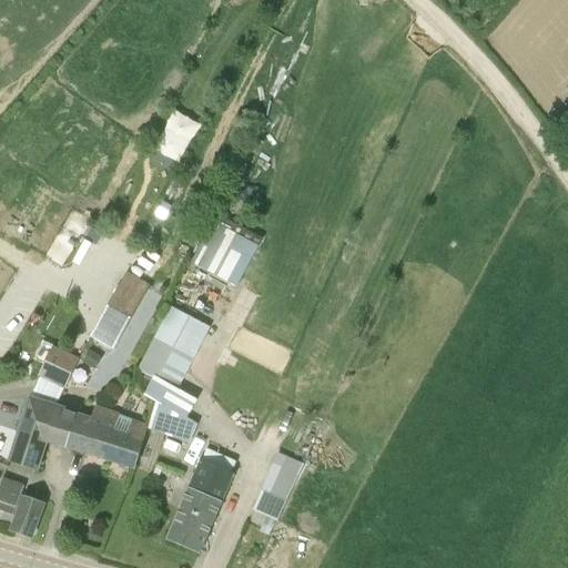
[(179,154),(191,127),(178,121),(165,149),(179,154)]
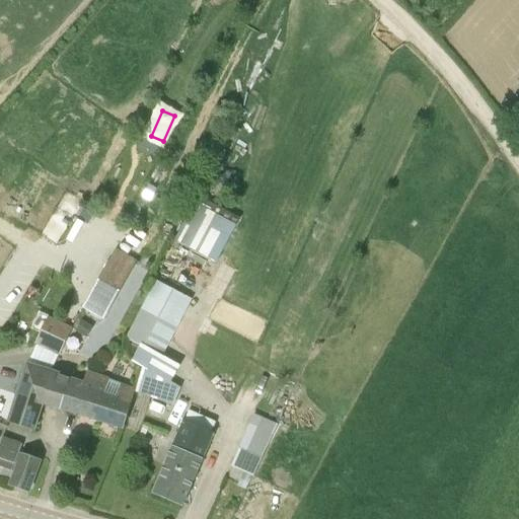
[(157,191),(149,187),(143,197),(151,201),(157,191)]
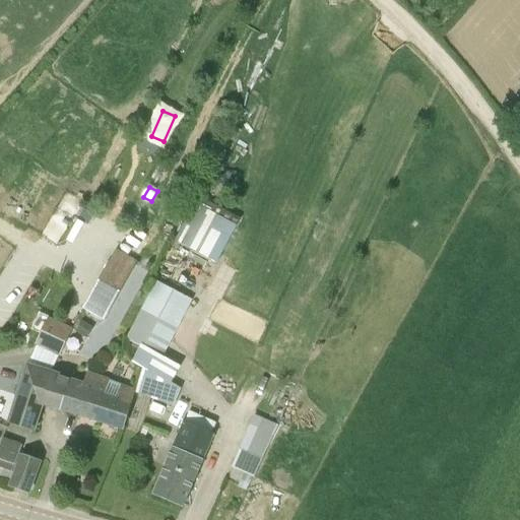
[(181,239),(225,257),(242,217),(197,199),(181,239)]
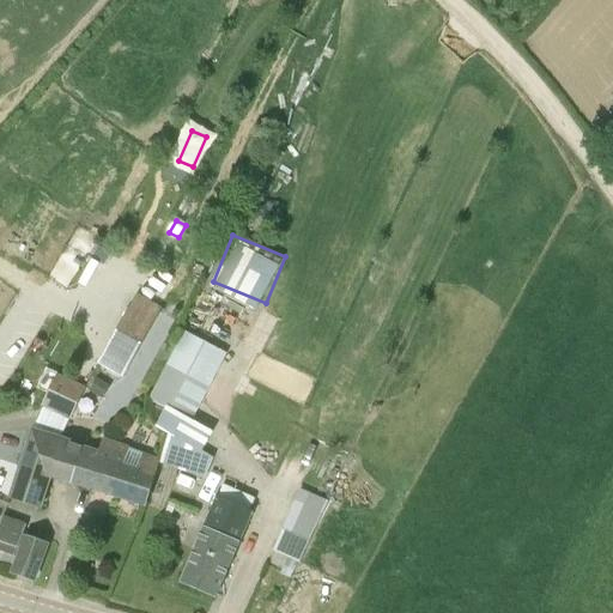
[(110,254),(99,248),(92,260),(103,266),(110,254)]
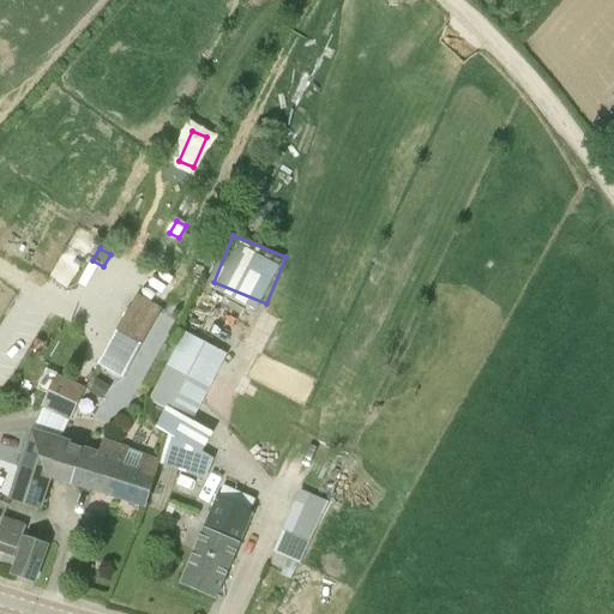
[(96,368),(122,383),(167,301),(143,288),(96,368)]
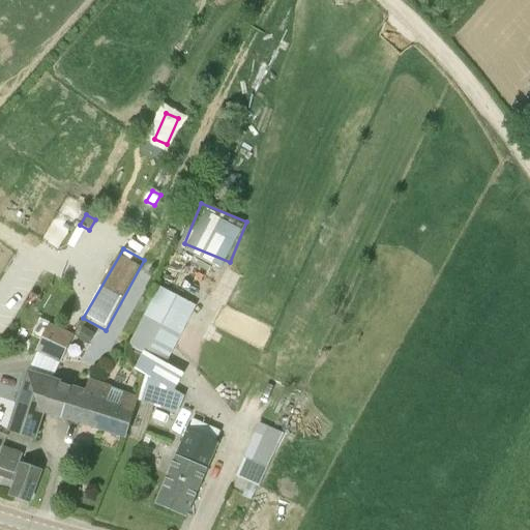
[(183,396),(169,386),(178,371),(166,363),(195,305),(160,287),(128,347),(143,355),(134,370),(156,383),(144,379),(138,396),(158,403),(157,408),(176,415),(183,396)]
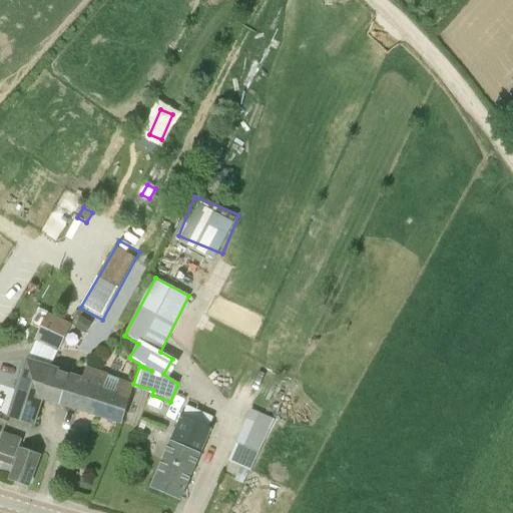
[(34,342),(58,352),(70,325),(46,314),(34,342)]
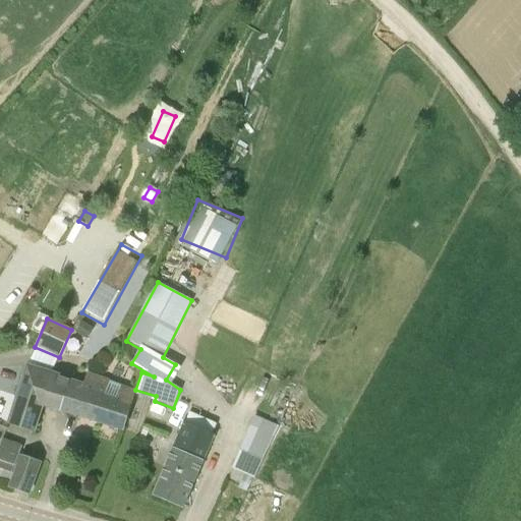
[(75,333),(87,340),(94,329),(82,323),(75,333)]
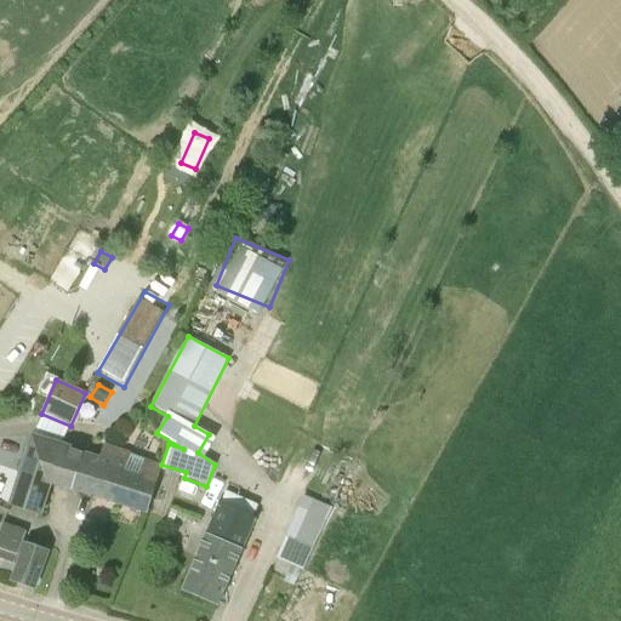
[(63,446),(56,445),(33,437),(10,506),(40,517),(51,482),(63,446)]
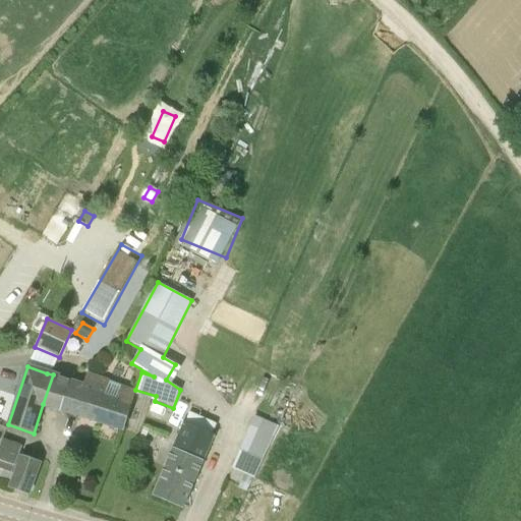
[(130,410),(135,390),(87,373),(83,385),(53,374),(43,404),(124,429),(130,410)]
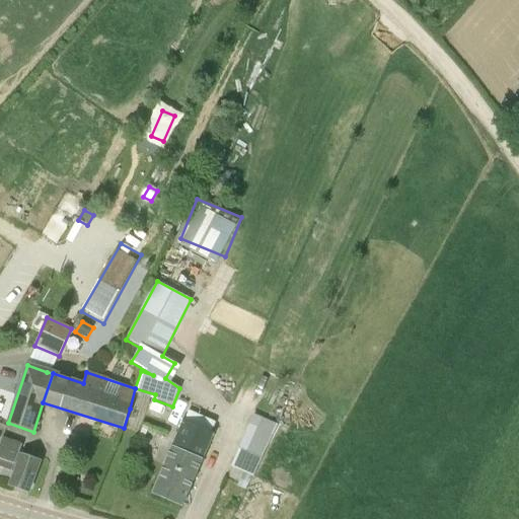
[(202,459),(215,429),(208,425),(210,422),(189,413),(183,424),(182,424),(172,446),(202,459)]
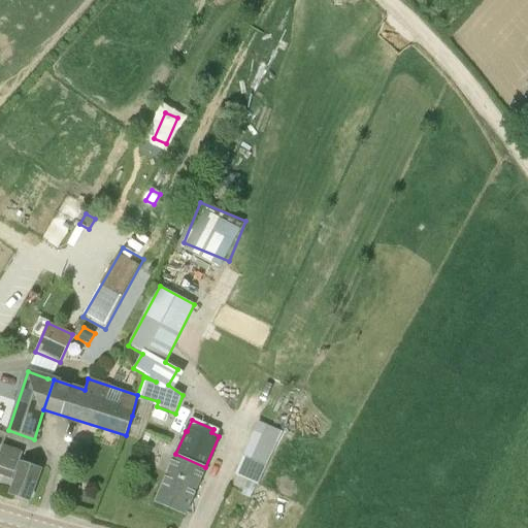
[(258,486),(283,432),(258,422),(235,475),(248,482),(257,485),(258,486)]
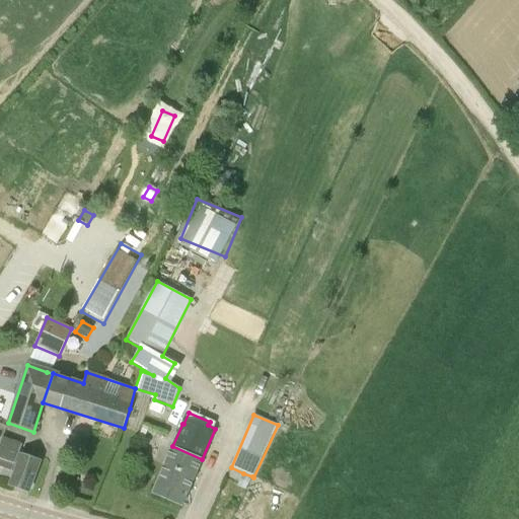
[(140,433),(145,435),(149,428),(144,425),(140,433)]
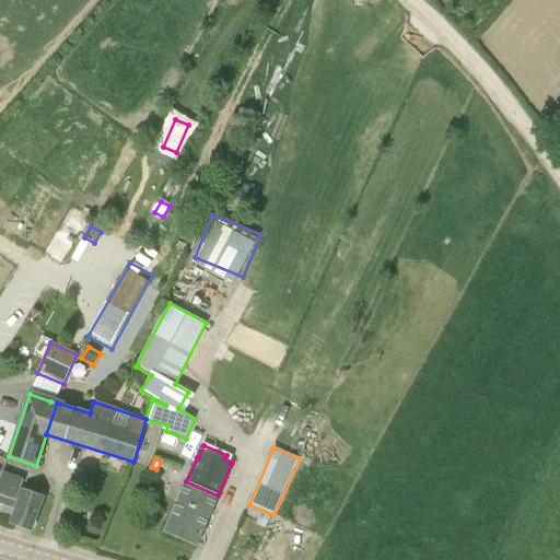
[(0,501),(13,506),(12,510),(18,511),(12,525),(30,532),(42,499),(20,491),(24,481),(2,474),(0,478),(0,501)]
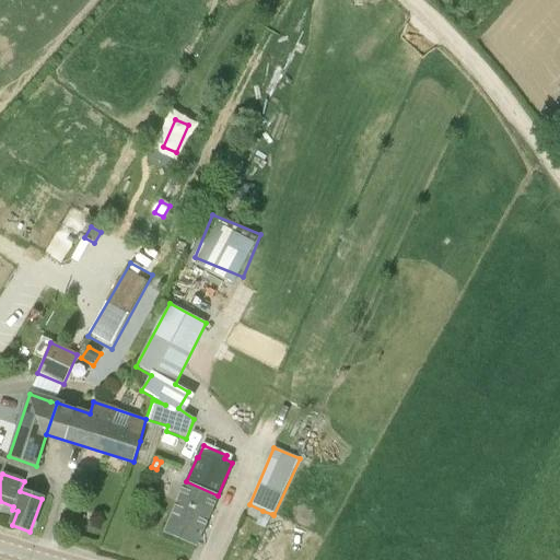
[(196,547),(218,496),(186,481),(164,534),(196,547)]
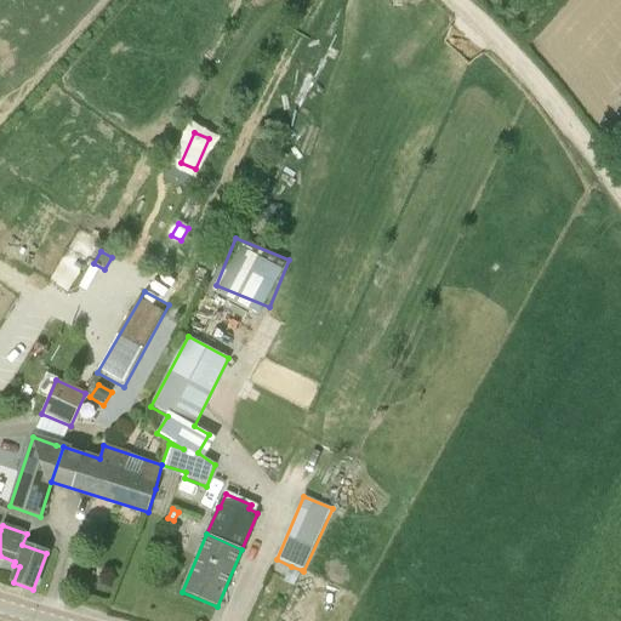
[(284,582),(294,587),(302,570),(291,567),(284,582)]
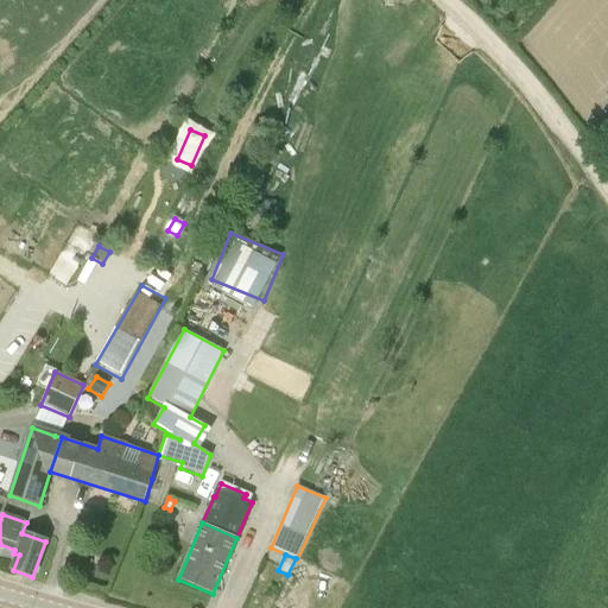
[(95,580),(106,582),(109,569),(99,567),(95,580)]
